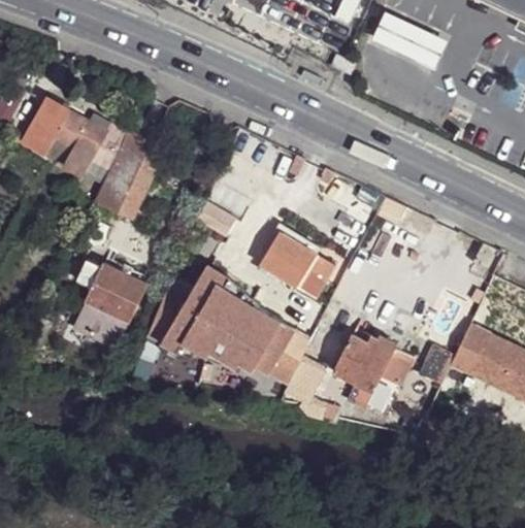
[(524,0),(488,0),(524,17),(524,0)]
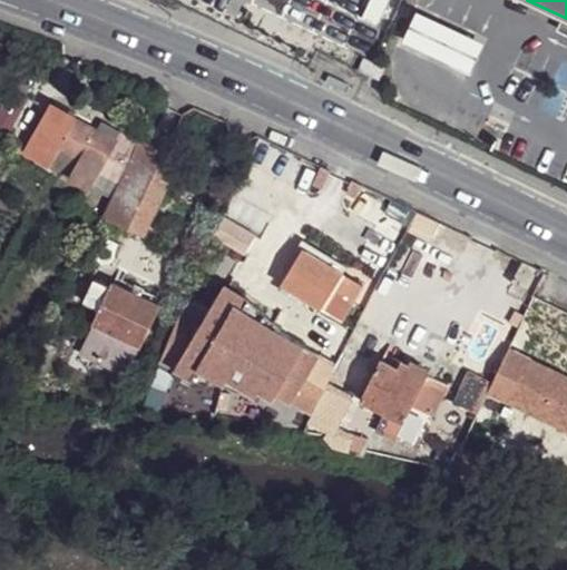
[(479,38),(414,7),(401,36),(465,66),(479,38)]
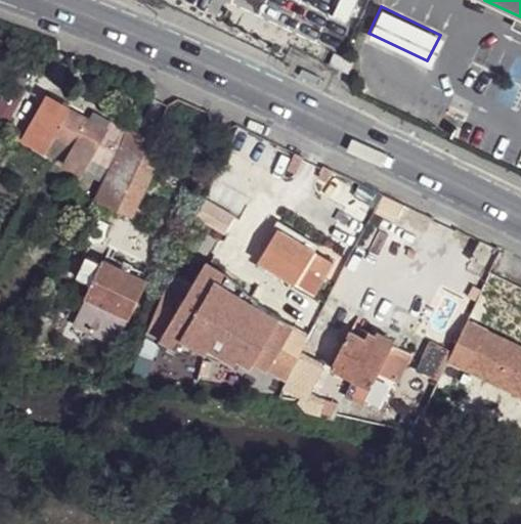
[(331,53),(326,64),(345,75),(351,62),(339,57),(331,53)]
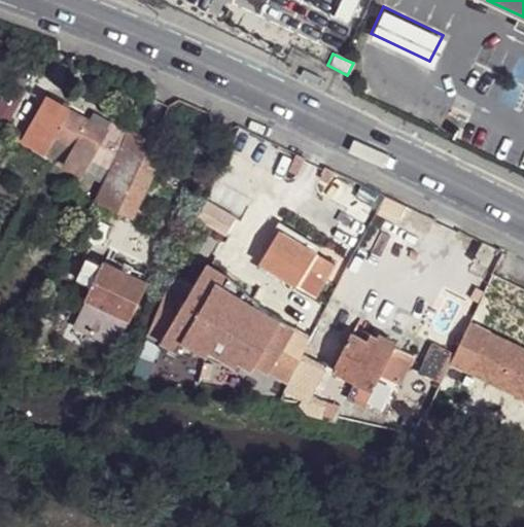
[(88,120),(46,97),(23,138),(38,147),(42,139),(47,142),(50,137),(61,143),(63,139),(92,155),(110,166),(123,140),(110,133),(88,120)]
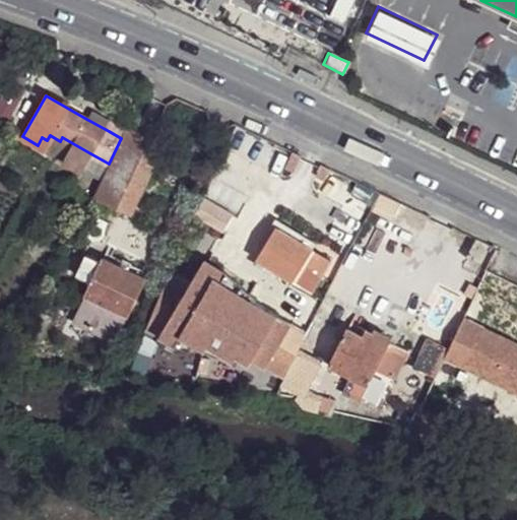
[(118,116),(95,103),(86,119),(109,131),(118,116)]
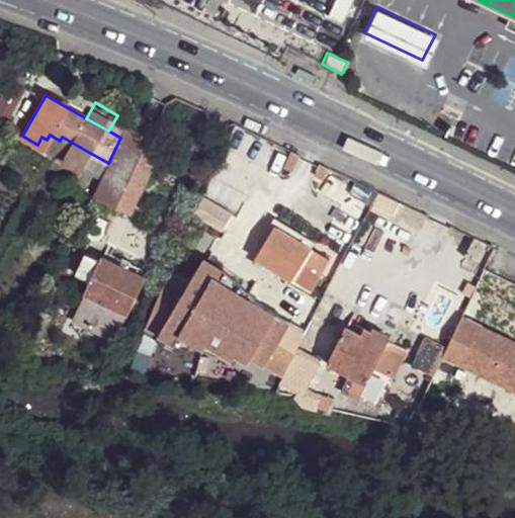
[(91,198),(112,207),(139,153),(150,159),(158,143),(126,125),(120,138),(108,163),(91,198)]
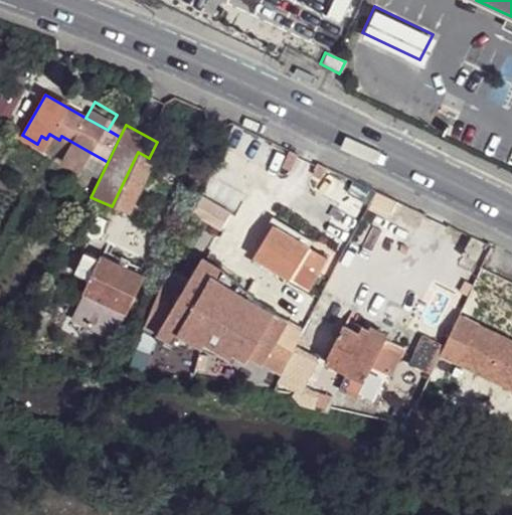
[(57,156),(55,159),(78,173),(90,152),(61,136),(59,140),(49,134),(46,139),(41,136),(37,144),(57,156)]
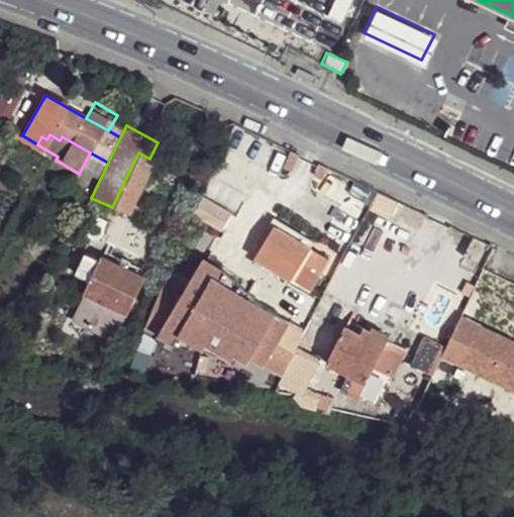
[(112,207),(124,212),(149,159),(138,152),(112,207)]
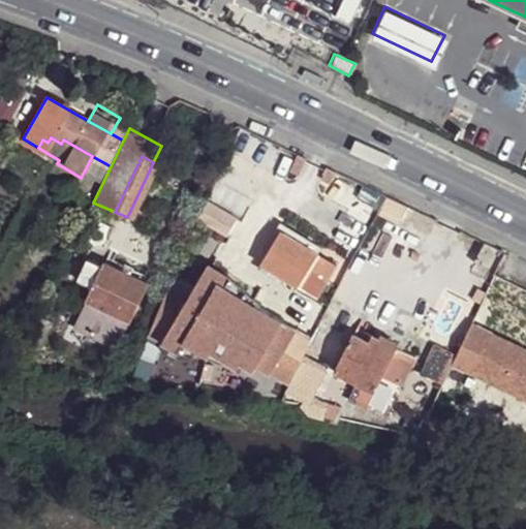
[(330,265),(279,230),(258,266),(308,298),(330,265)]
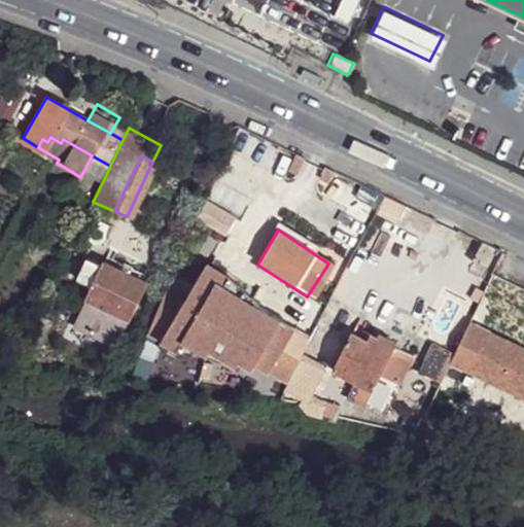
[(75,281),(91,288),(101,266),(85,258),(75,281)]
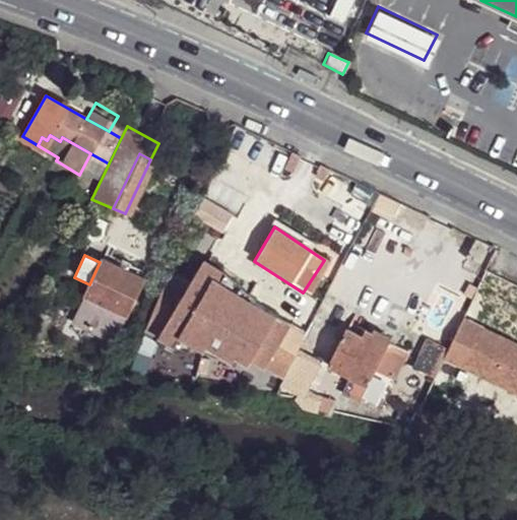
[(141,280),(101,260),(100,262),(89,284),(71,322),(112,341),(141,280)]
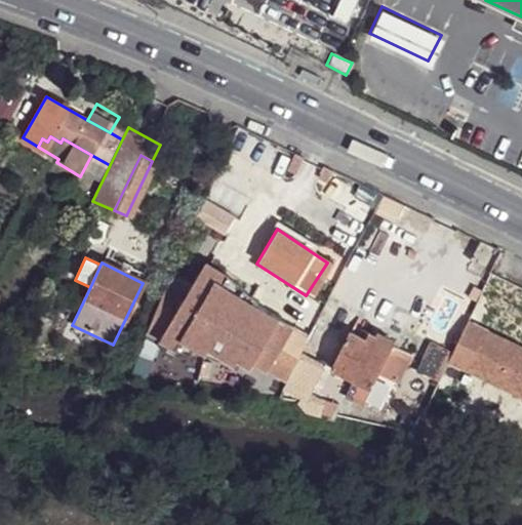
[(182,297),(163,288),(144,329),(161,337),(164,332),(205,353),(208,349),(278,385),(306,329),(251,301),(235,293),(238,287),(197,267),(182,297)]
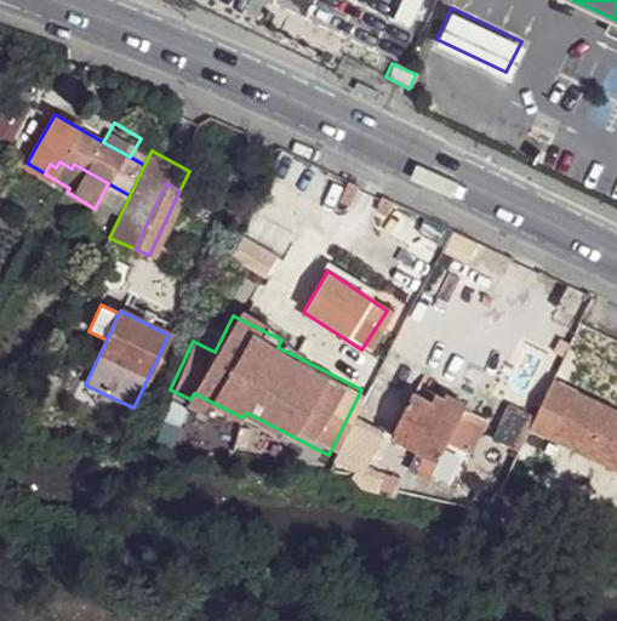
[(281,340),(278,347),(297,357),(281,340)]
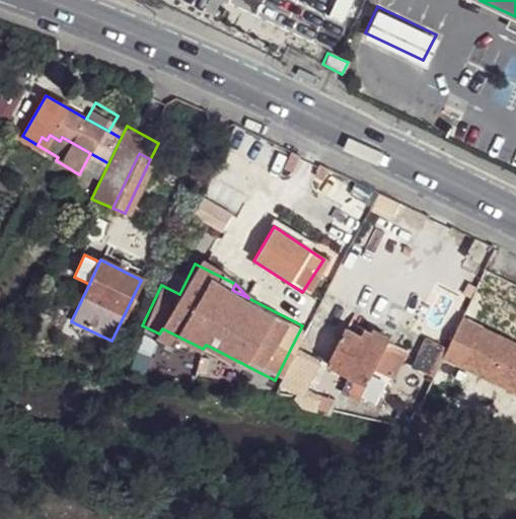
[(515,344),(462,316),(451,339),(446,348),(442,355),(515,391),(515,344)]
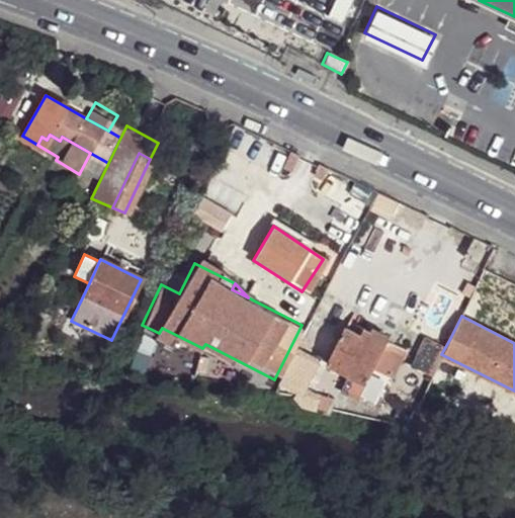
[(343,326),(325,364),(348,375),(340,390),(358,399),(372,367),(393,377),(406,348),(366,330),(363,336),(343,326)]
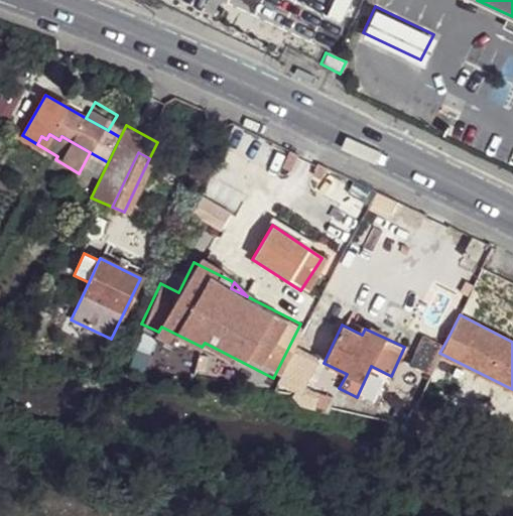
[(439,353),(443,346),(423,336),(409,364),(430,374),(435,362),(439,353)]
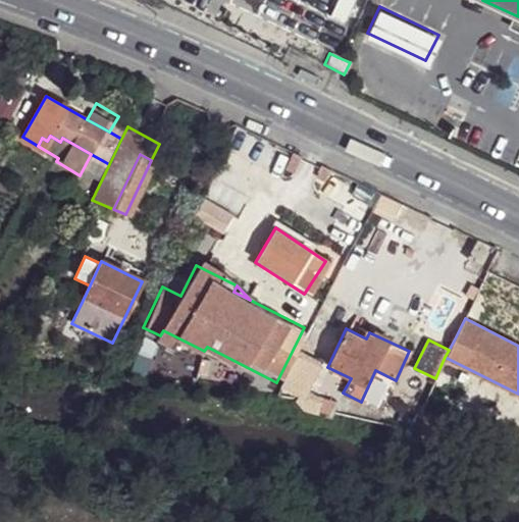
[(299,351),(282,387),(305,398),(322,361),(299,351)]
